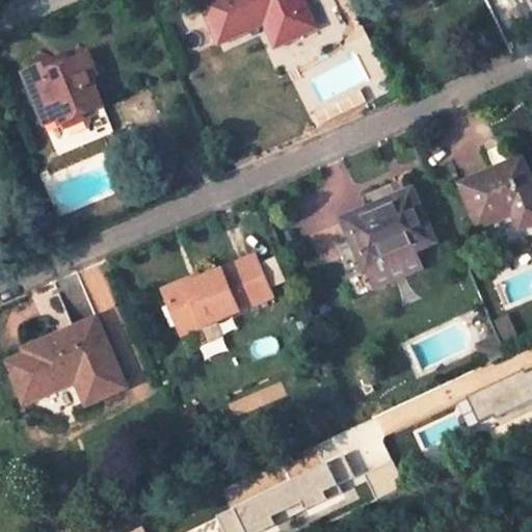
[(208,0),(203,2),(221,42),(264,24),(274,46),(315,29),(301,0),(208,0)]
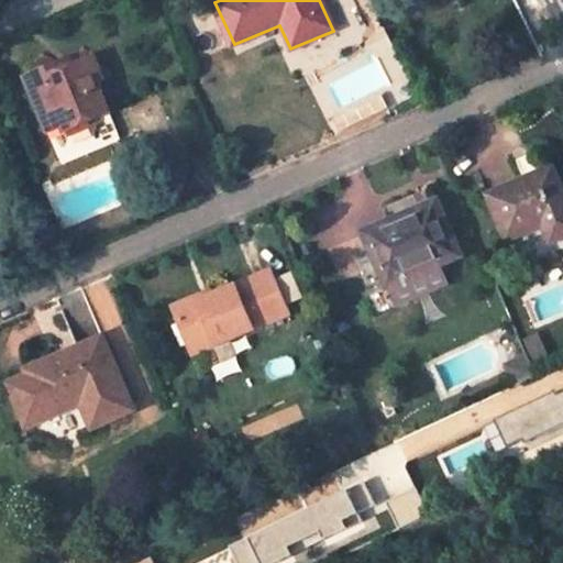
[(355,35),(383,23),(371,0),(319,0),(333,31),(339,42),(355,35)]
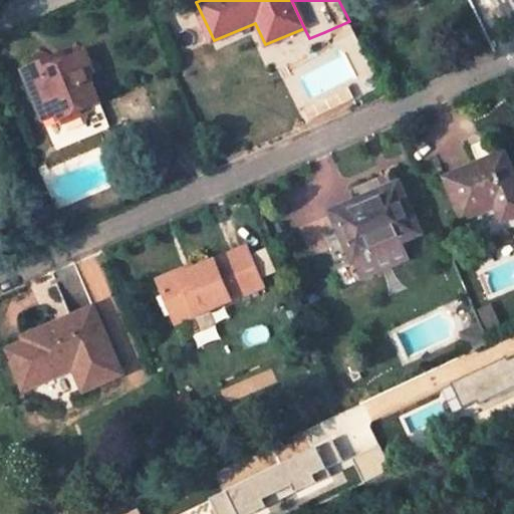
[(349,21),(324,32),(335,57),(361,46),(349,21)]
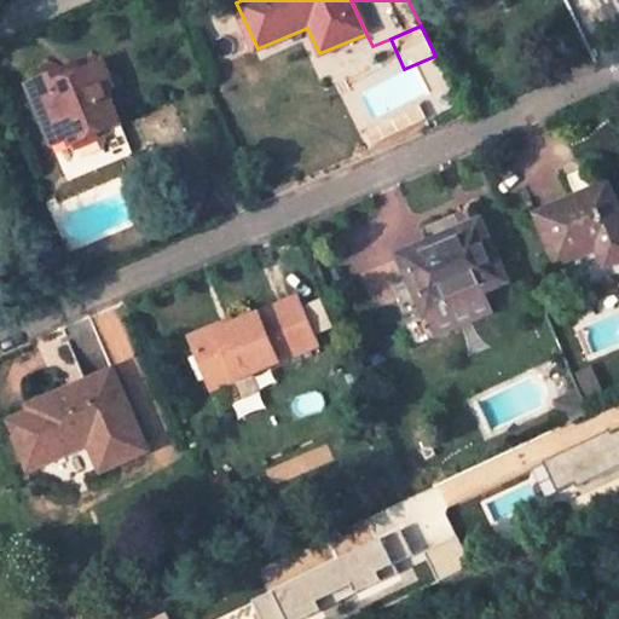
[(74,68),(28,87),(65,181),(132,156),(105,91),(111,88),(102,67),(79,75),(74,68)]
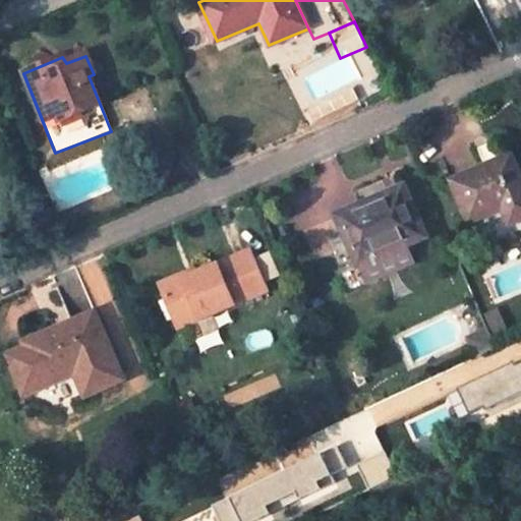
[(520,219),(520,180),(510,156),(452,181),(472,221),(502,209),(510,224),(520,219)]
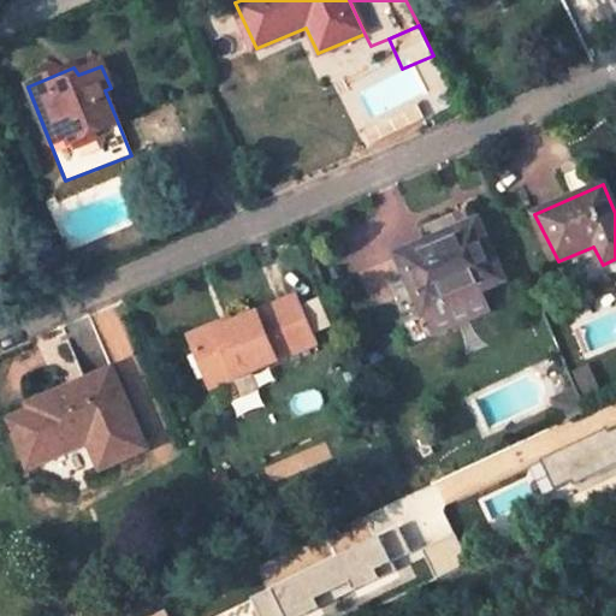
[(504,283),(474,221),(397,256),(425,315),(414,320),(421,337),(483,312),(475,294),(504,283)]
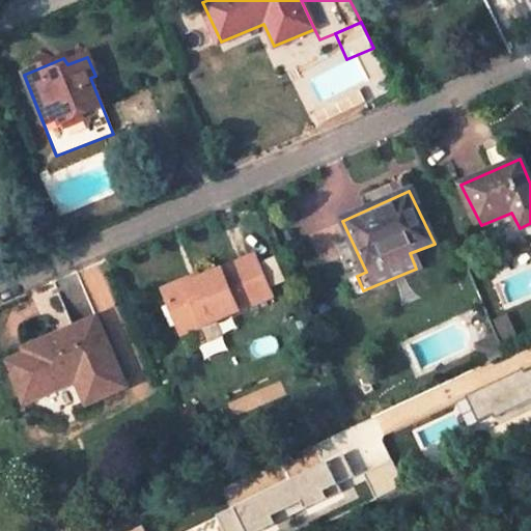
[(204,328),(271,298),(254,258),(188,287),(186,282),(161,292),(177,332),(201,323),(202,323),(204,328)]
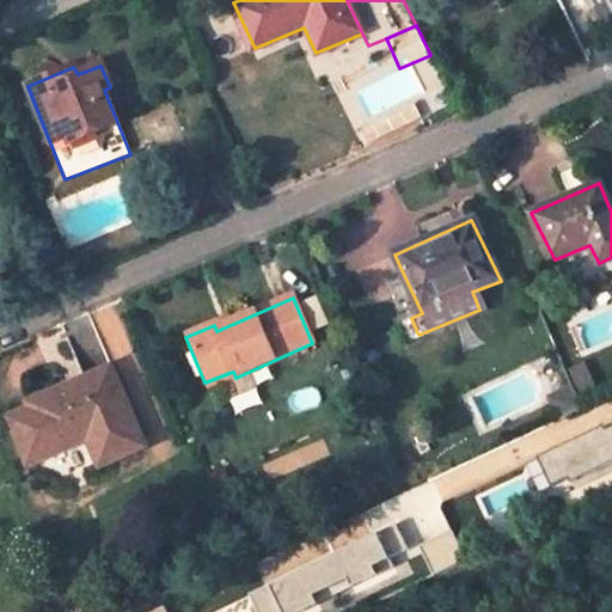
[(144,445),(110,368),(30,403),(31,408),(8,417),(30,465),(98,435),(109,460),(144,445)]
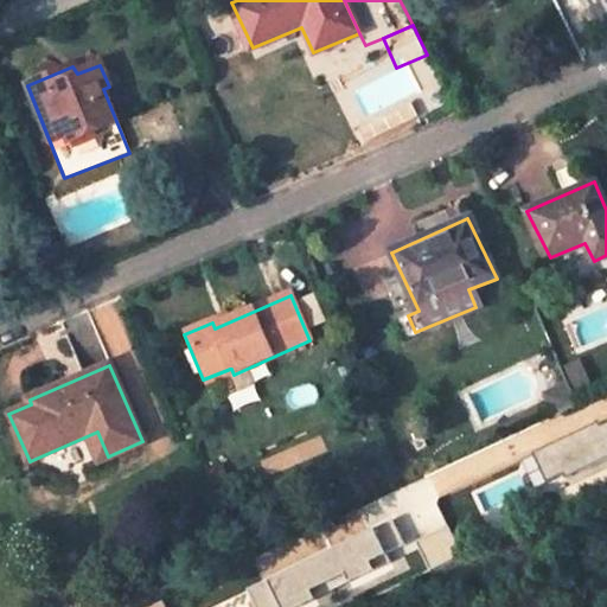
[(599,425),(536,453),(550,483),(564,477),(566,480),(606,460),(606,425),(601,428),(599,425)]
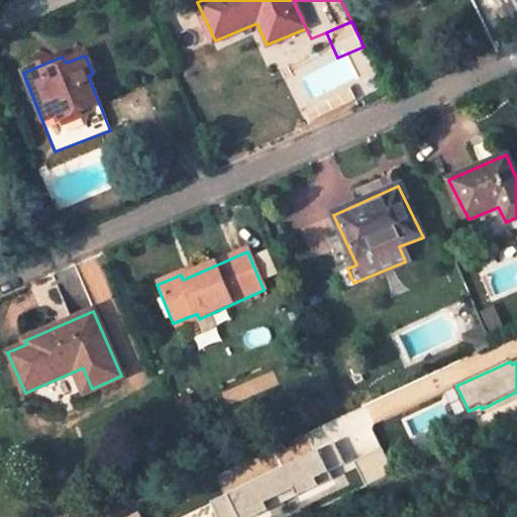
[(336,443),(218,500),(225,516),(255,516),(269,511),(266,503),(295,490),(298,497),(333,480),(330,473),(346,466),(336,443)]
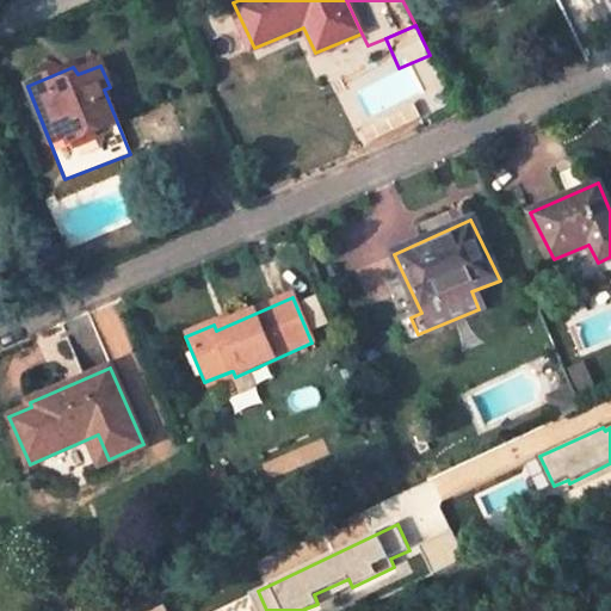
[(452,531),(420,547),(433,576),(467,561),(452,531)]
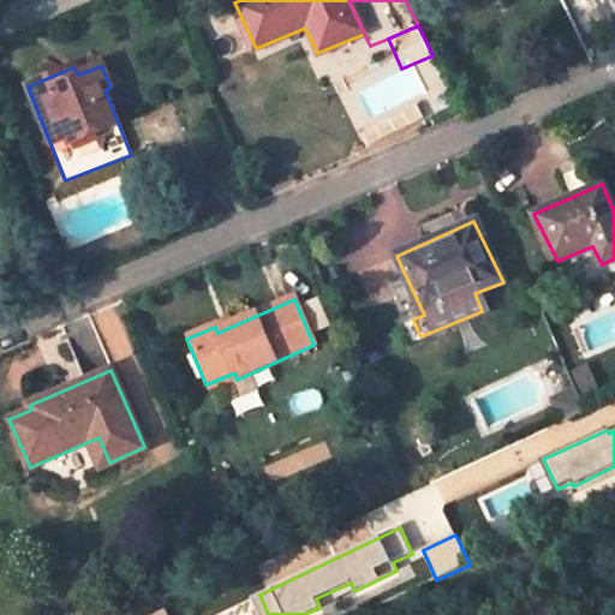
[(351,583),(316,598),(320,608),(354,591),(351,583)]
